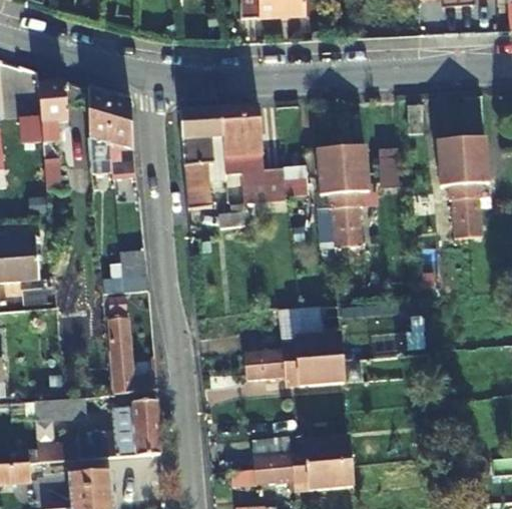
[(306,15),(305,0),(240,0),(241,17),(306,15)]
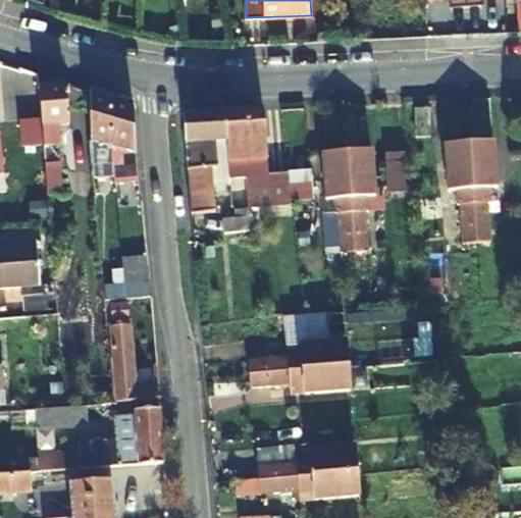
[(96,198),(93,171),(57,167),(57,162),(61,162),(59,126),(69,125),(65,83),(39,84),(46,166),(49,210),(67,211),(70,196),(96,198)]
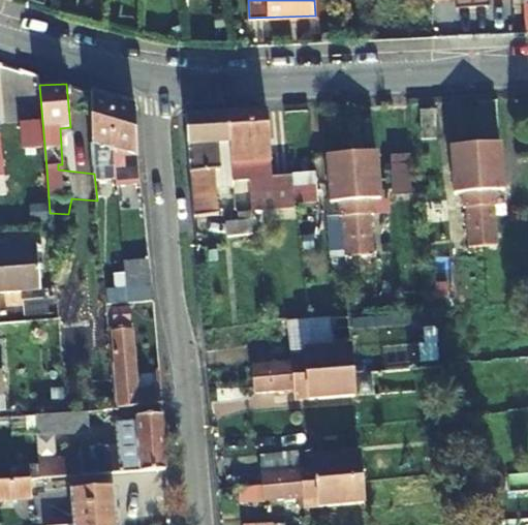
[(94,174),(116,171),(113,97),(89,89),(94,174)]
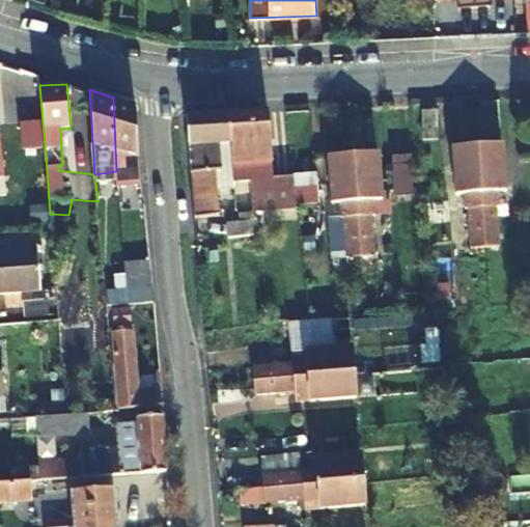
[(116,171),(141,169),(135,104),(113,98),(116,171)]
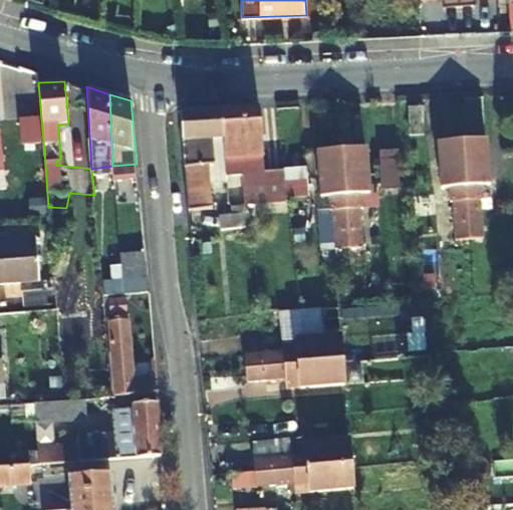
[(425,132),(423,104),(408,105),(410,133),(425,132)]
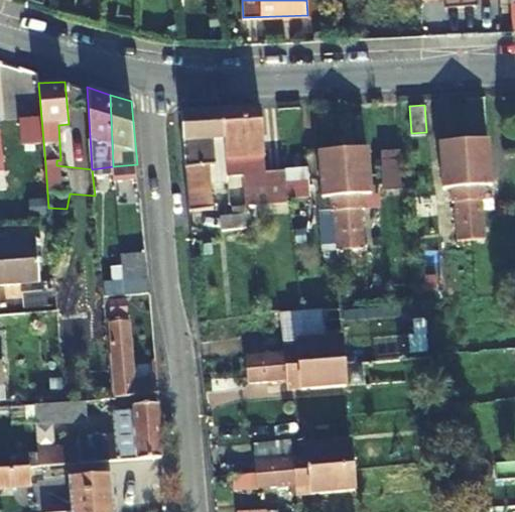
[(288,202),(284,167),(264,168),(259,106),(223,108),(227,174),(251,173),(253,205),(288,202)]
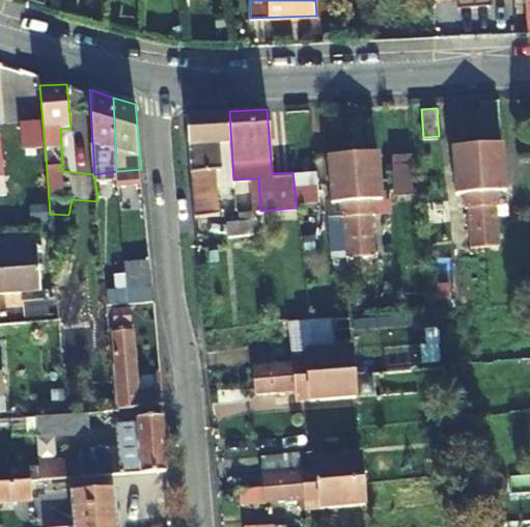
[(188,113),(197,216),(218,215),(217,188),(234,187),(233,179),(229,111),(188,113)]
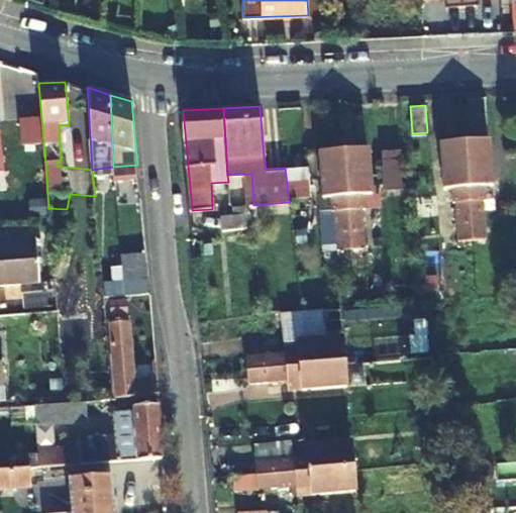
[(490,140),(466,142),(472,239),(486,238),(483,200),(486,200),(485,185),(492,185),(490,140)]
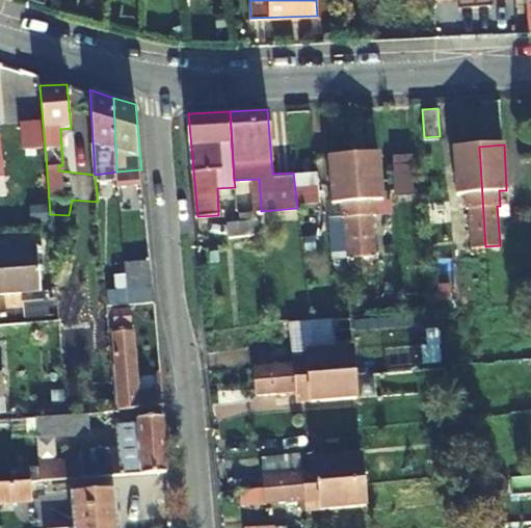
[(479,147),(454,148),(457,193),(465,193),(466,208),(468,208),(470,247),(485,246),(479,147)]
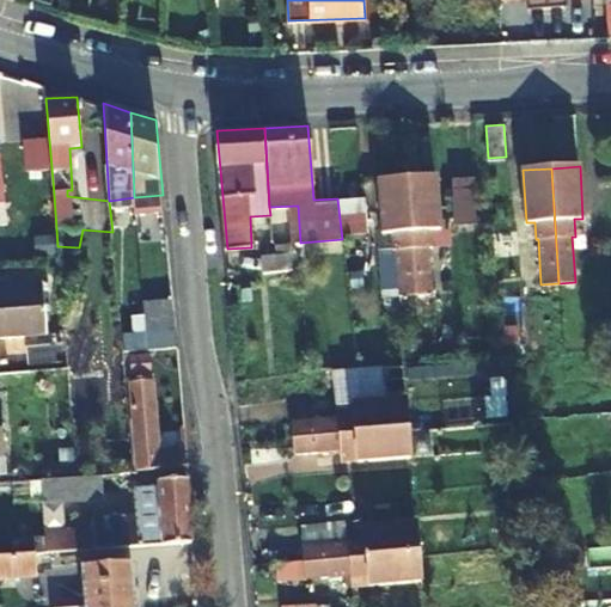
[(435,177),(407,178),(415,294),(432,293),(428,246),(432,246),(429,230),(439,230),(435,177)]
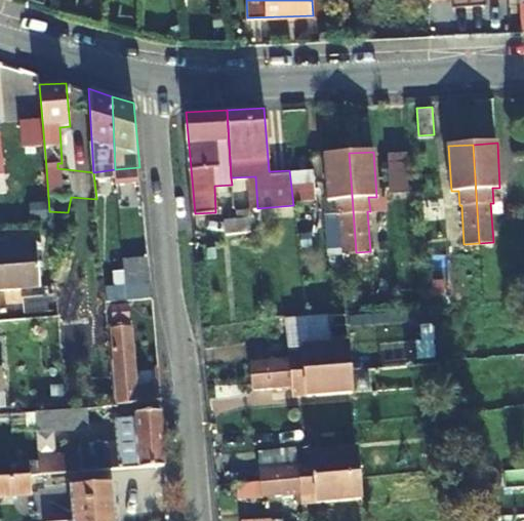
[(349,153),(324,155),(327,200),(334,200),(335,214),(338,214),(341,253),(356,252),(349,153)]
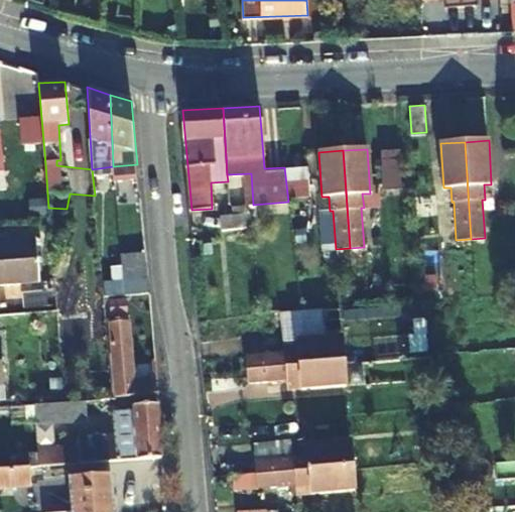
[(229,231),(254,229),(253,213),(228,214),(229,231)]
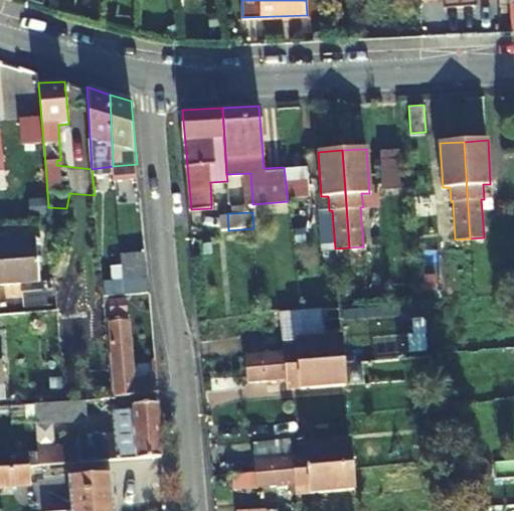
[(36,238),(0,241),(0,284),(39,281),(36,238)]
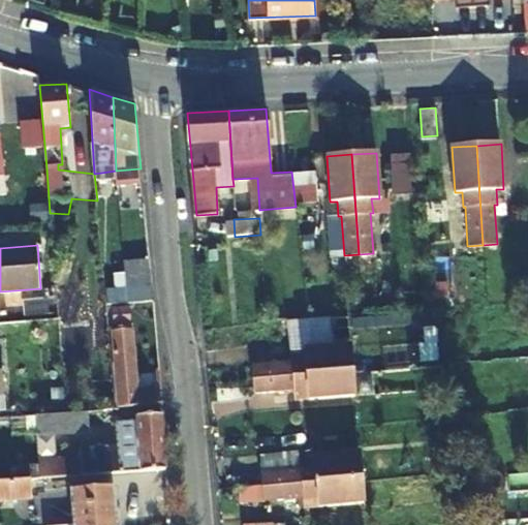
[(126,285),(150,283),(148,253),(123,255),(126,285)]
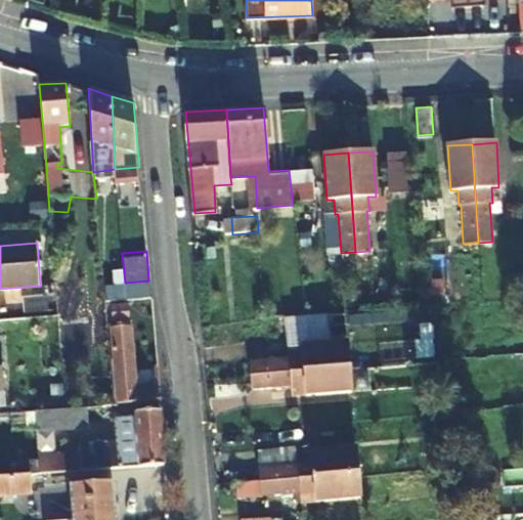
[(123,284),(120,284),(103,286),(104,300),(124,298),(123,284)]
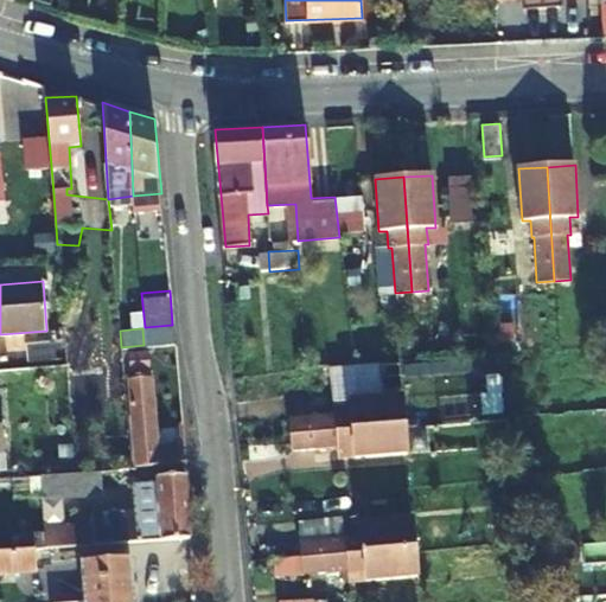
[(106,366),(71,367),(72,396),(107,394),(106,366)]
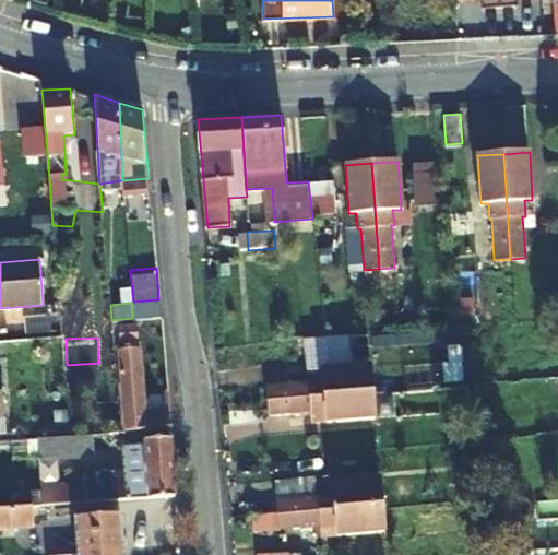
[(121,414),(119,414),(120,430),(169,424),(168,408),(144,408),(139,347),(117,350),(121,414)]
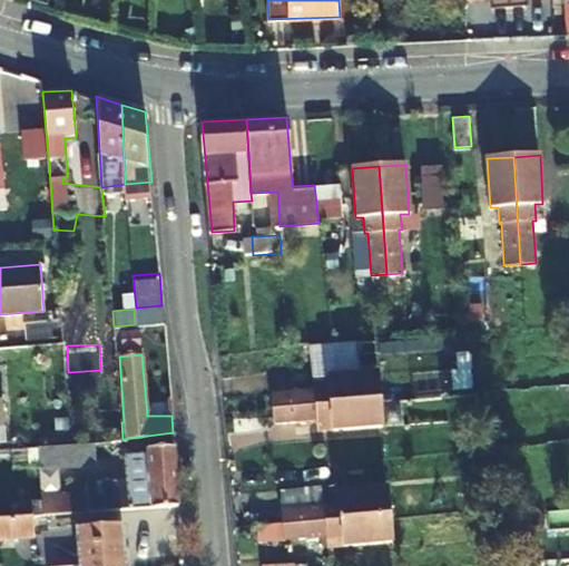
[(271,405),(380,397),(378,370),(311,374),(312,389),(270,392),(271,405)]
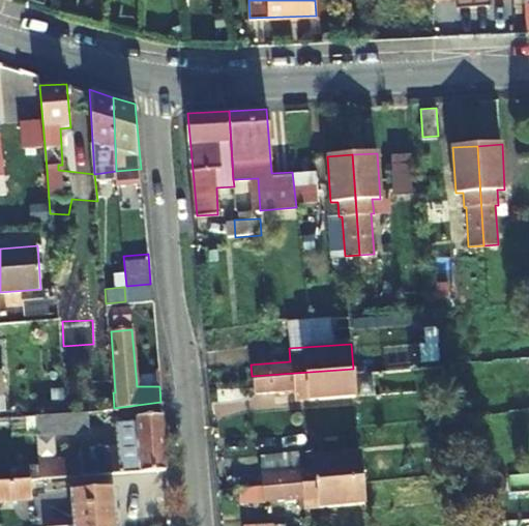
[(353,369),(252,376),(253,391),(293,388),(293,399),(354,395),(353,369)]
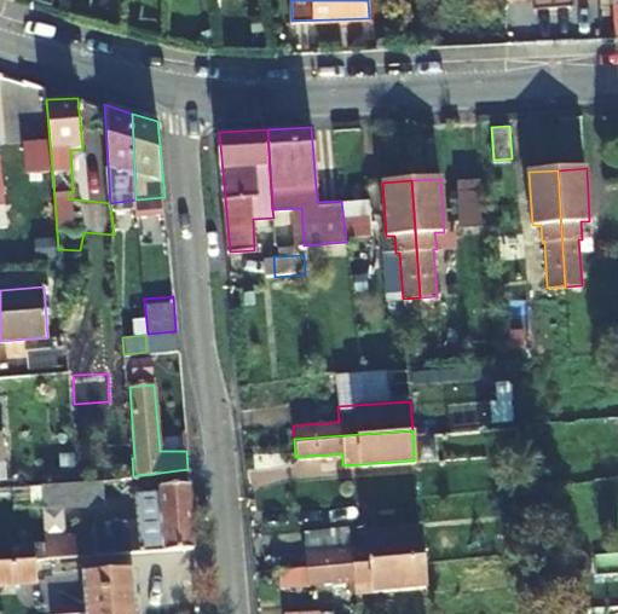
[(107,500),(105,480),(78,481),(53,482),(56,504),(107,500)]
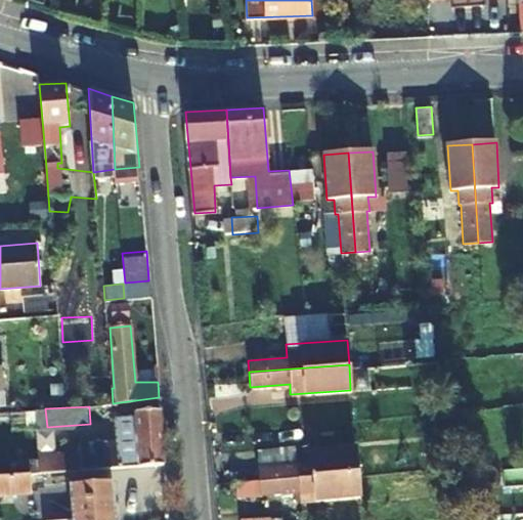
[(47,427),(45,408),(36,409),(37,427),(47,427)]
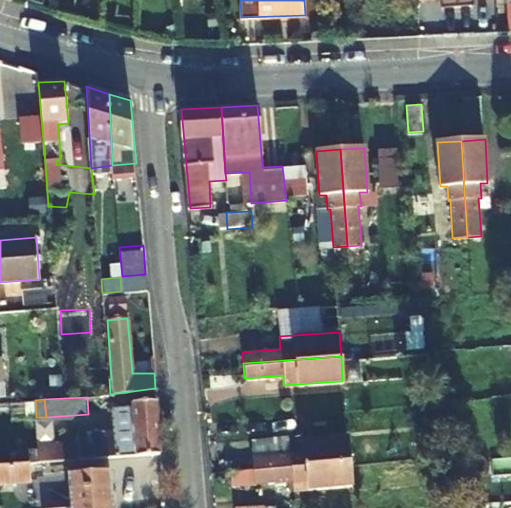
[(45,444),(47,461),(158,453),(161,453),(156,399),(110,403),(112,427),(78,430),(78,441),(45,444)]
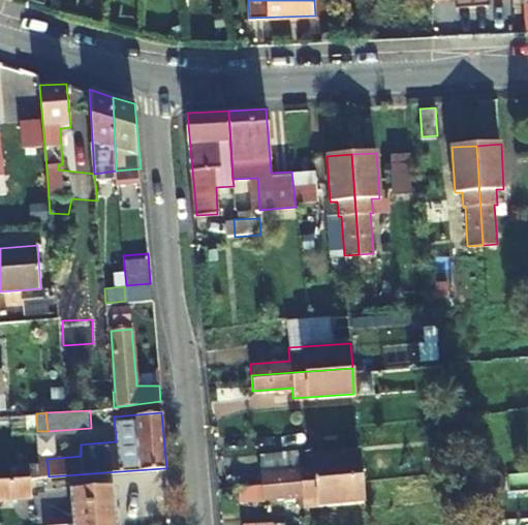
[(239,486),(362,475),(360,452),(299,456),(300,469),(239,474),(239,486)]
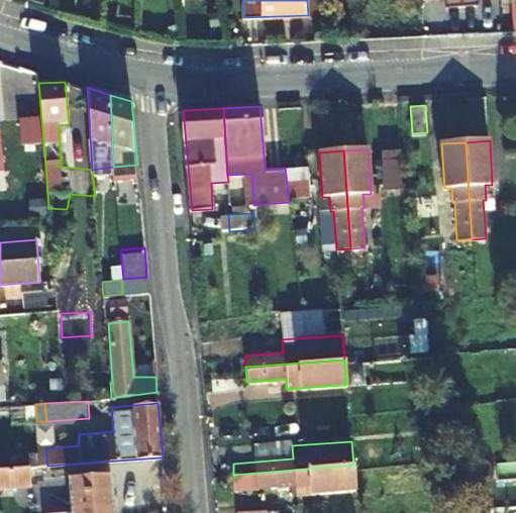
[(353,465),(233,475),(234,488),(295,484),(296,494),(355,490),(353,465)]
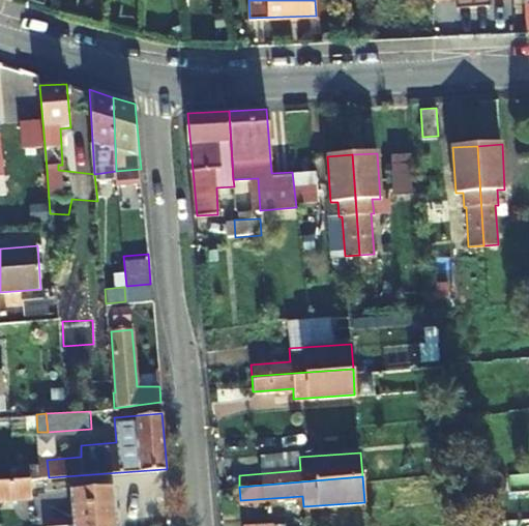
[(31,479),(27,479),(0,481),(0,500),(32,498),(31,479)]
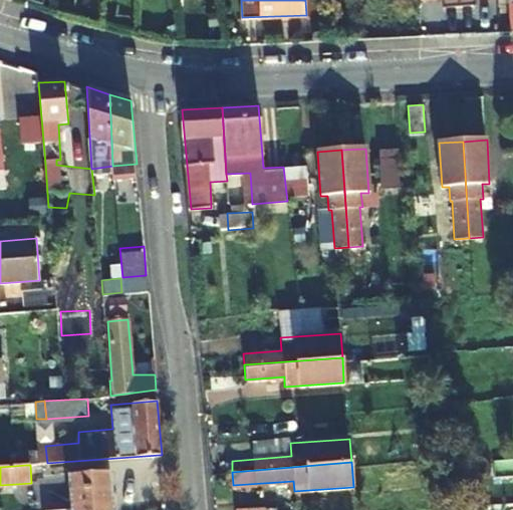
[(69,476),(72,509),(112,509),(110,473),(69,476)]
